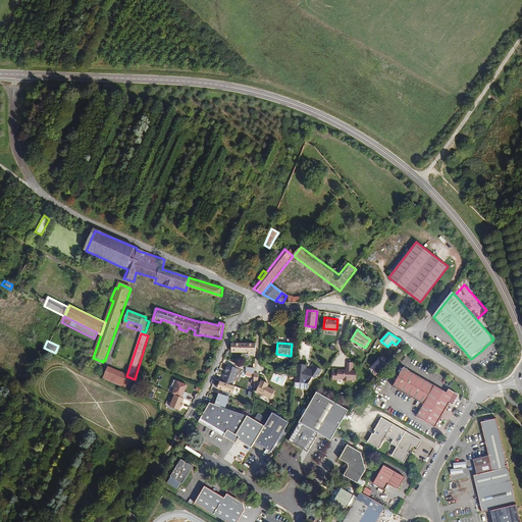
[(255,356),(256,344),(231,344),(231,352),(249,353),(249,356),(255,356)]
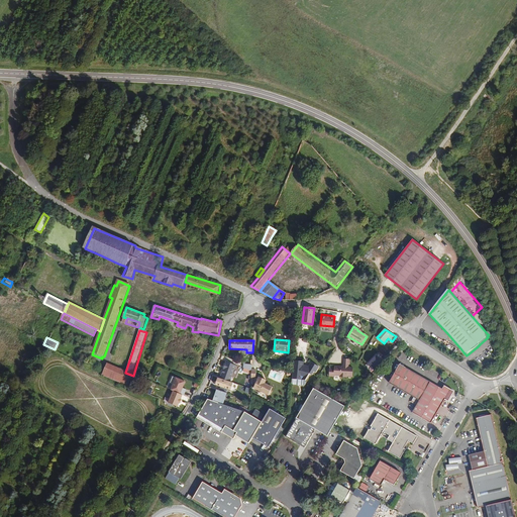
[(376,368),(383,360),(379,356),(372,364),(376,368)]
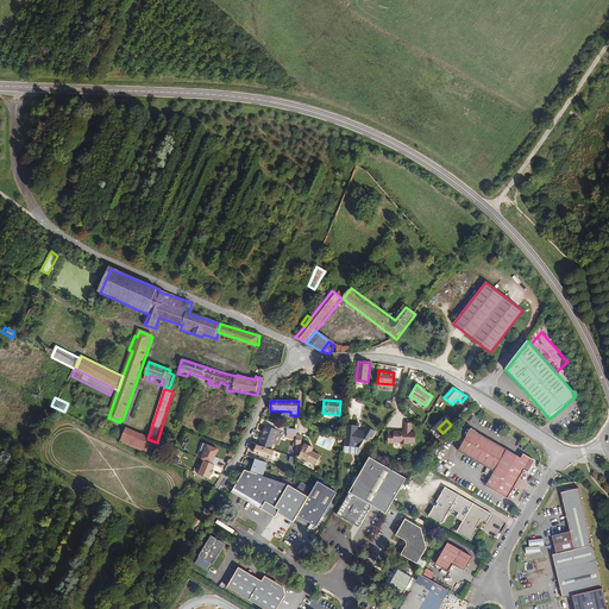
[(359,428),(359,425),(346,425),(345,446),(363,447),(363,440),(375,440),(375,429),(359,428)]
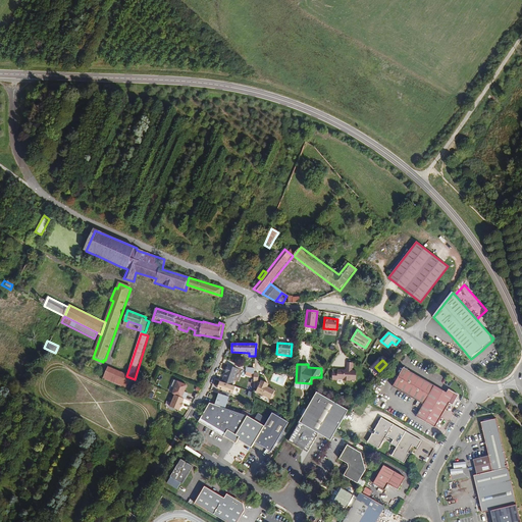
[(107,368),(103,379),(131,392),(135,379),(126,376),(107,368)]
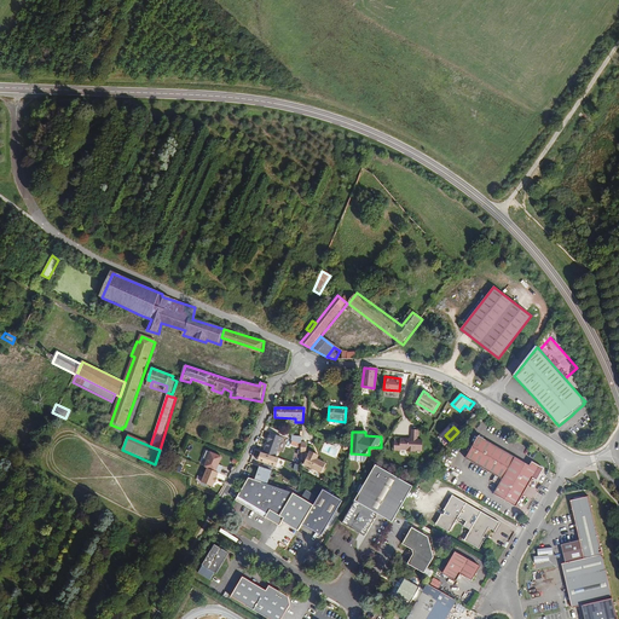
[(281,460),(290,462),(296,446),(266,437),(260,452),(264,453),(261,461),(278,467),(281,460)]
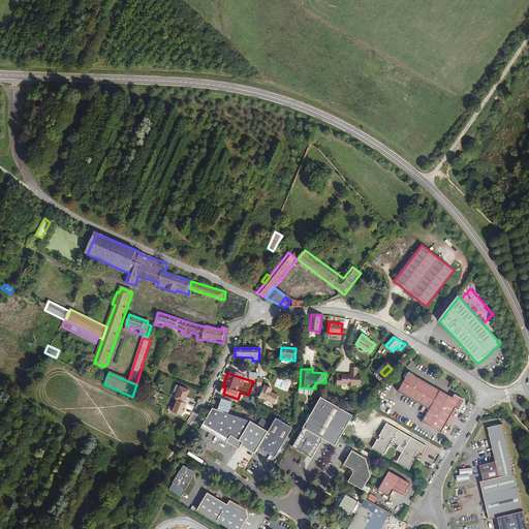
[(343,378),(343,384),(348,385),(348,386),(355,386),(355,385),(362,385),(362,377),(358,376),(358,373),(352,373),(352,376),(343,376),(343,378)]
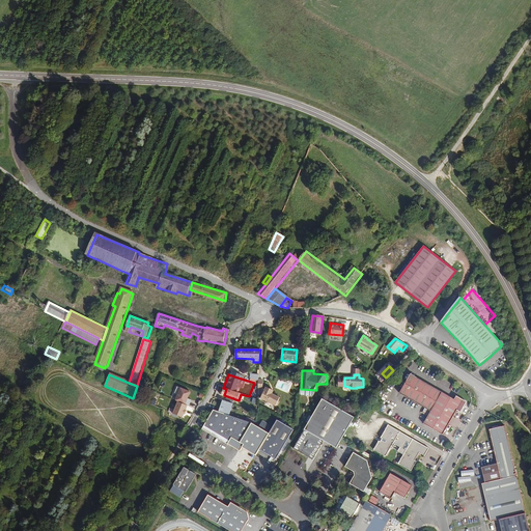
[(399,393),(421,406),(432,387),(411,374),(399,393)]
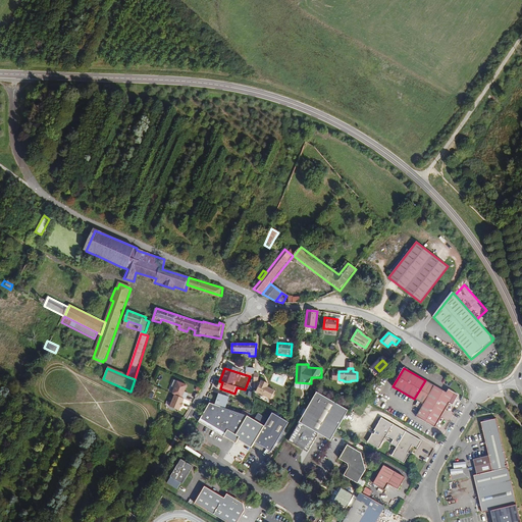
[(170,407),(180,411),(190,384),(177,380),(173,394),(174,395),(170,407)]
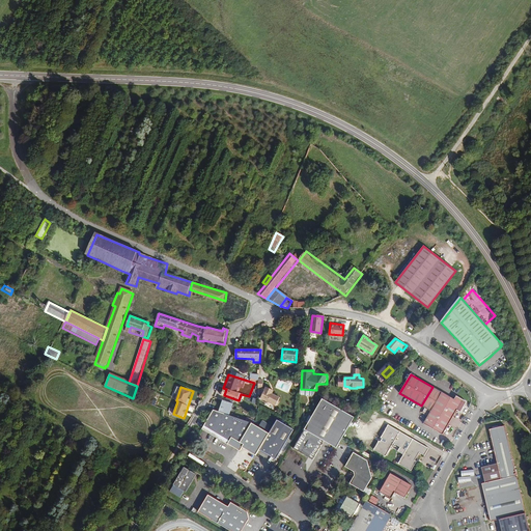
[(278,400),(275,399),(276,396),(272,394),(270,393),(272,390),(266,387),(260,398),(275,406),(276,406),(277,406),(278,402),(278,401),(278,400)]
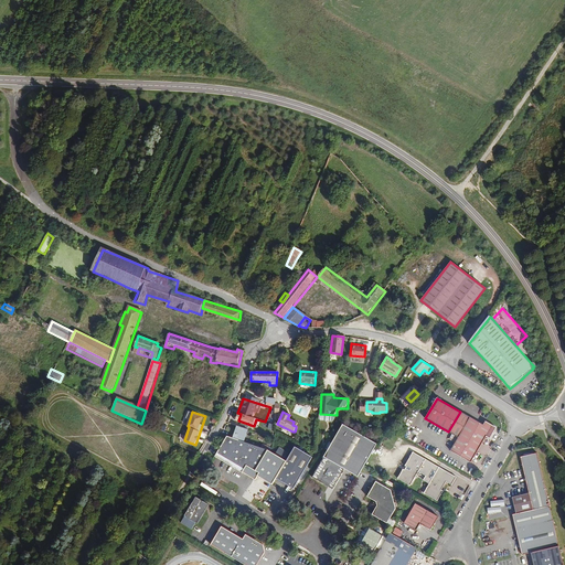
[(471,462),(487,436),(490,438),(496,428),(486,422),(483,425),(460,412),(448,432),(458,438),(450,451),(471,462)]
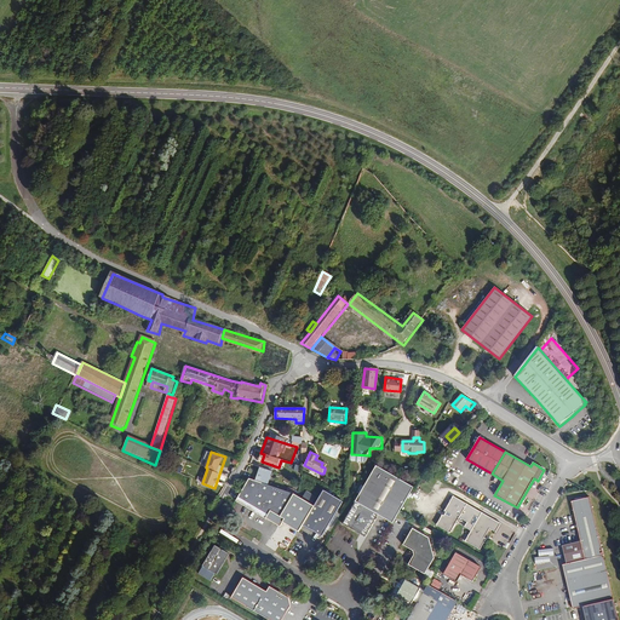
[(378,515),(392,523),(400,512),(413,488),(375,466),(343,523),(366,537),(378,515)]
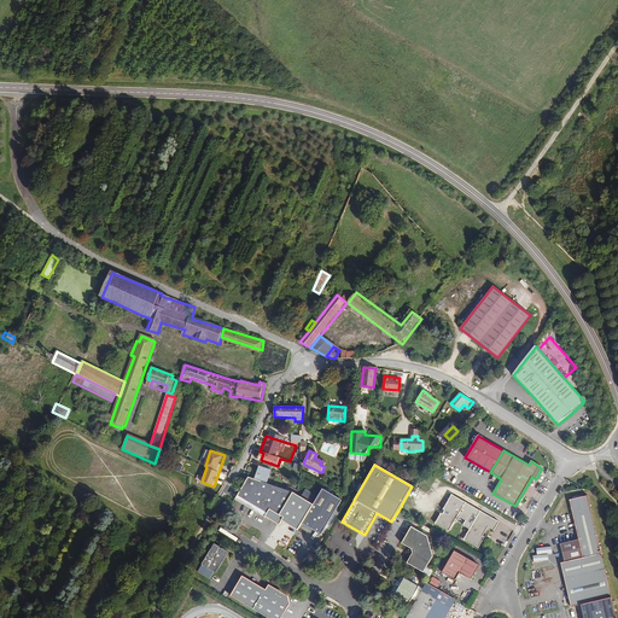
[(297,495),(293,493),(249,477),(235,500),(264,517),(266,517),(279,525),(281,520),(297,495)]
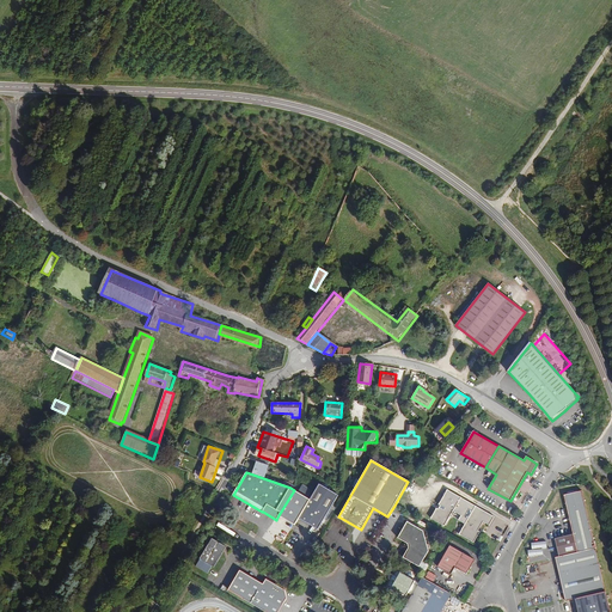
[(312,490),(303,484),(298,493),(307,499),(312,490)]
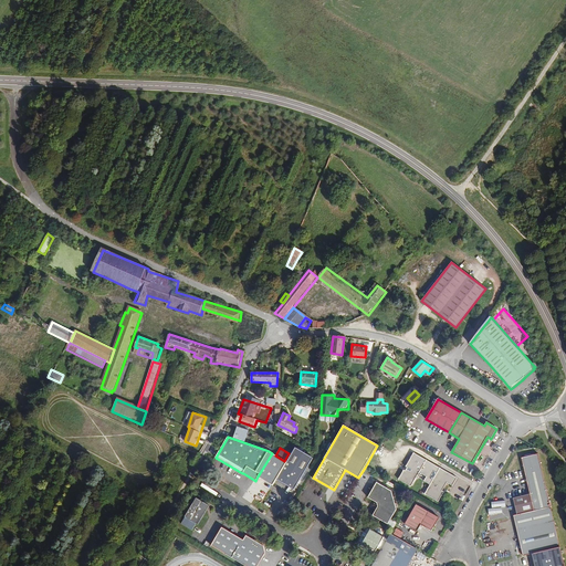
[(313,458),(295,448),(286,462),(276,480),(294,490),(313,458)]
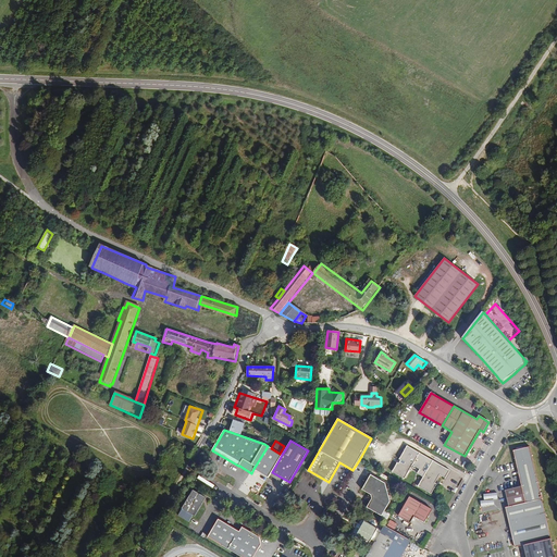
[(445,478),(449,470),(407,445),(399,459),(400,460),(398,463),(397,462),(392,471),(404,479),(412,465),(419,469),(417,473),(423,477),(418,486),(431,494),(437,484),(435,483),(440,475),(445,478)]
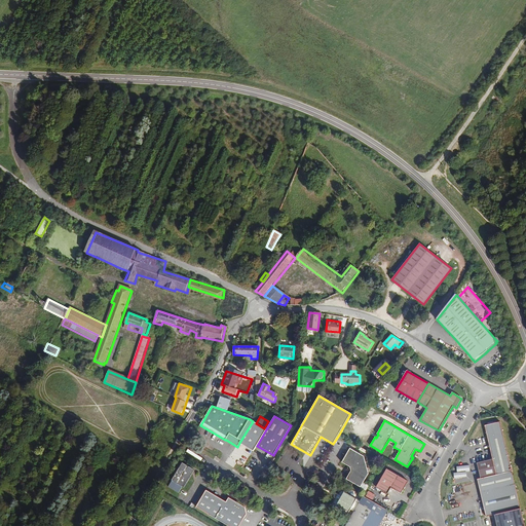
[(256,423),(253,421),(239,443),(254,451),(257,446),(266,429),(264,428),(256,423)]
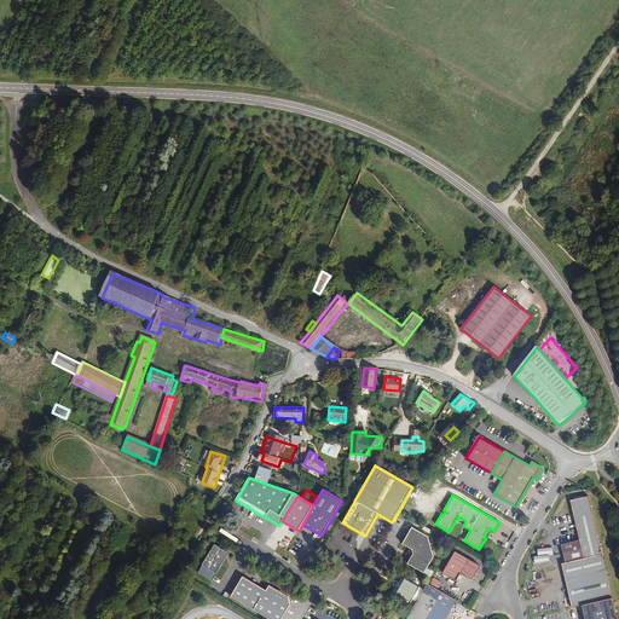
[(584,559),(602,555),(589,497),(570,501),(584,559)]
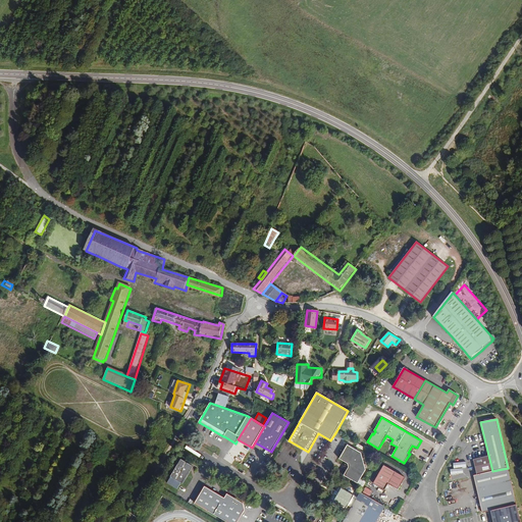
[(348,464),(349,467),(344,476),(358,483),(366,470),(361,453),(348,445),(340,459),(348,464)]
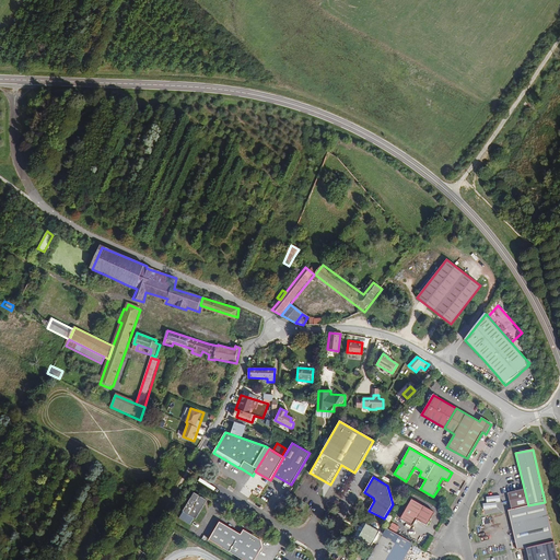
[(208,501),(195,493),(184,512),(179,518),(190,525),(195,518),(196,520),(208,501)]
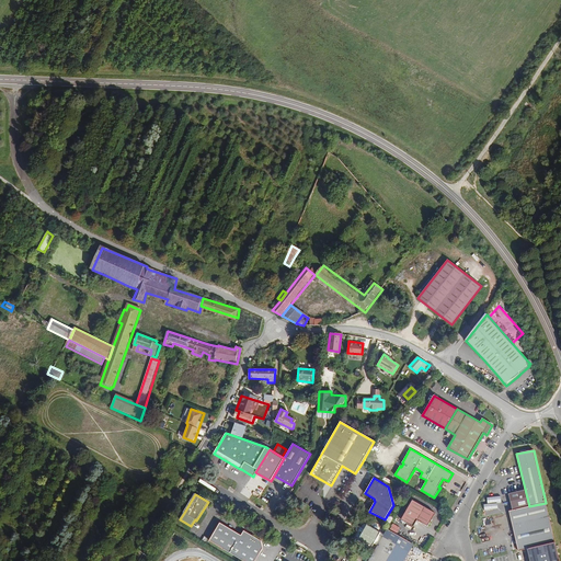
[(435,514),(412,501),(401,519),(413,527),(418,521),(427,526),(435,514)]
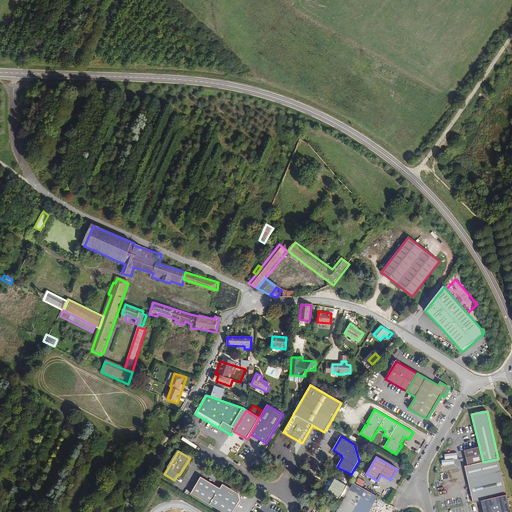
[(498,459),(483,462),(464,466),(473,503),(481,501),(507,495),(498,459)]
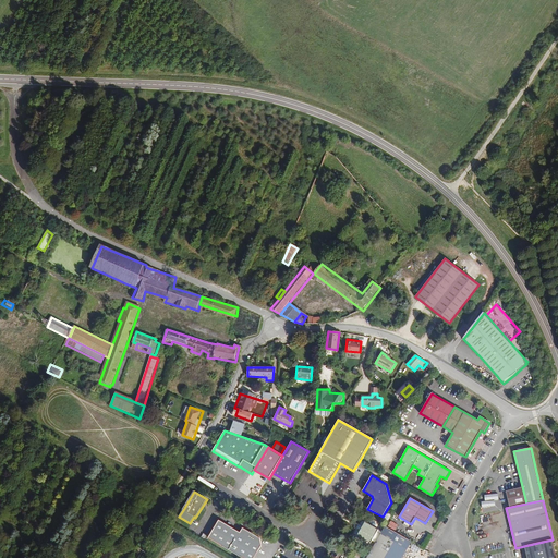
[(219,520),(208,538),(241,557),(254,557),(262,546),(259,538),(243,529),(240,533),(219,520)]
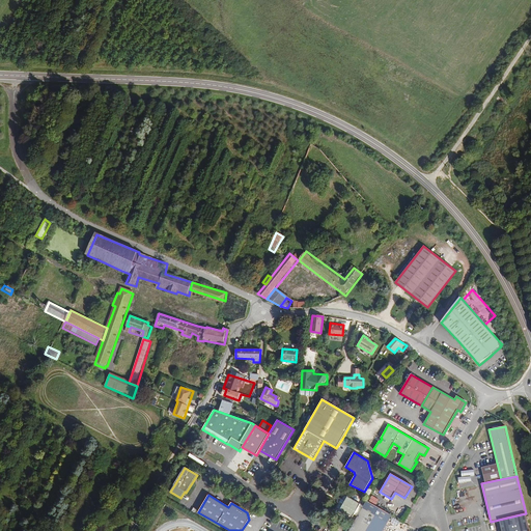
[(339,503),(336,508),(336,509),(336,510),(336,512),(338,512),(339,509),(344,512),(353,516),(360,504),(344,495),(341,498),(340,498),(339,499),(337,501),(338,503),(339,503)]
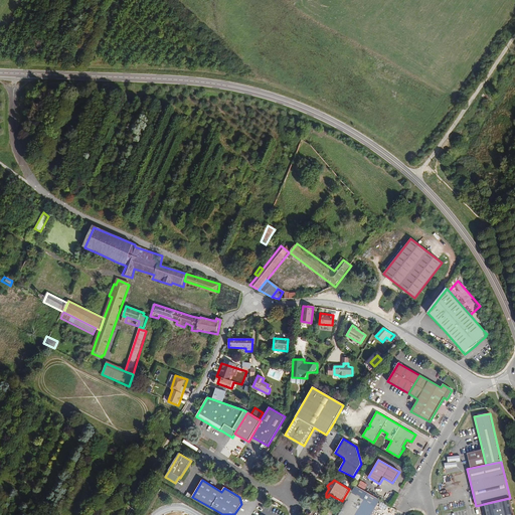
[(365,489),(368,484),(361,481),(359,485),(365,489)]
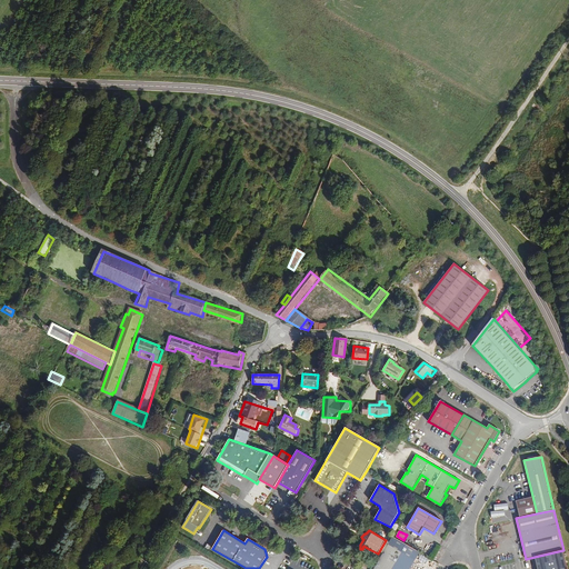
[(409,568),(420,552),(392,537),(373,568),(409,568)]
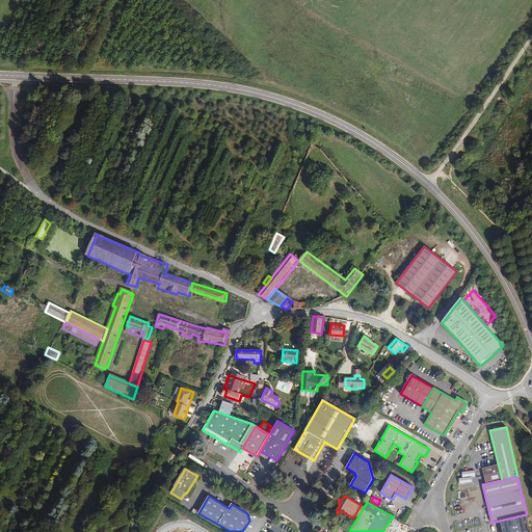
[(530,531),(527,514),(500,521),(502,531),(530,531)]
